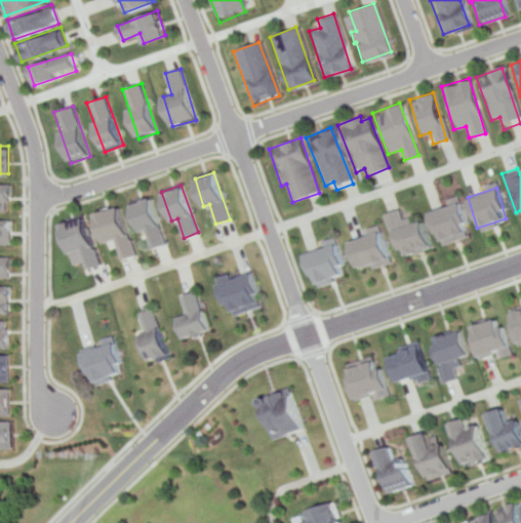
[(456,195),(444,198),(446,206),(428,211),(437,243),(468,235),(456,195)]
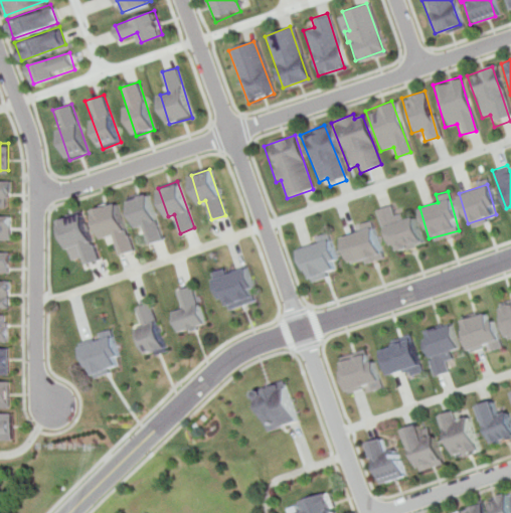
[(148,243),(161,238),(146,192),(128,198),(136,226),(142,224),(148,243)]
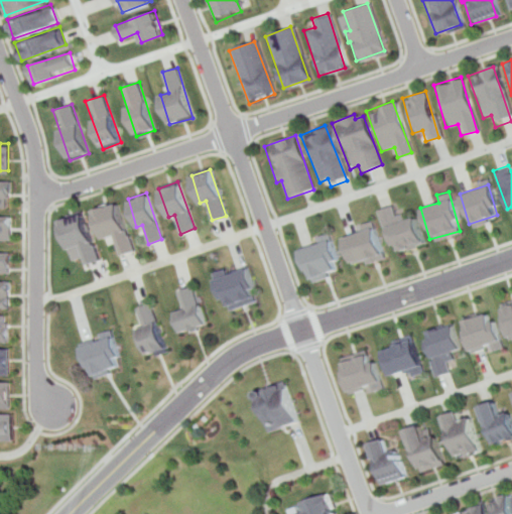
[(112,237),(118,255),(132,251),(117,203),(93,211),(102,240),(112,237)]
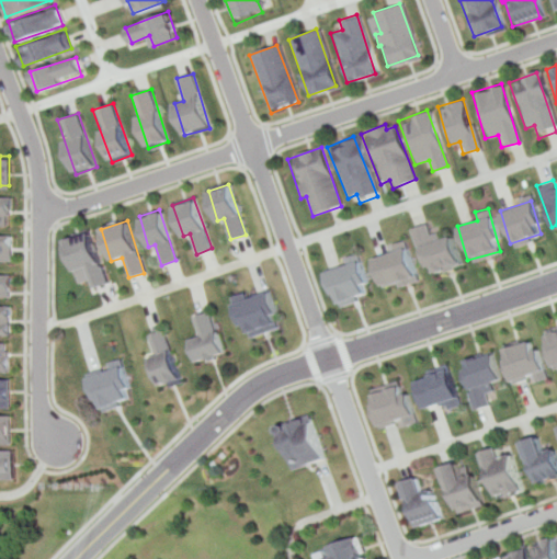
[(458,264),(450,234),(434,239),(429,220),(408,227),(423,275),(458,264)]
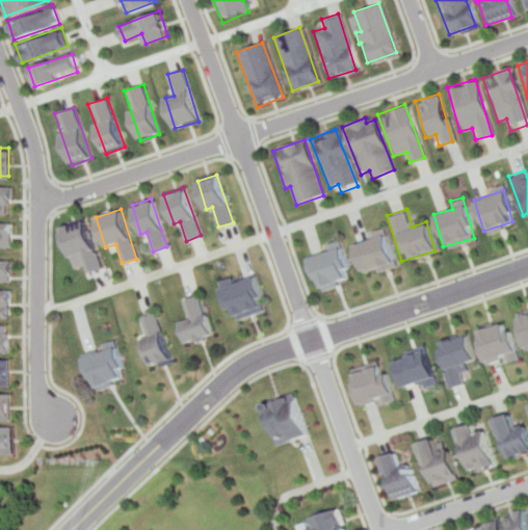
[(85,219),(60,228),(74,268),(84,265),(86,273),(101,268),(85,219)]
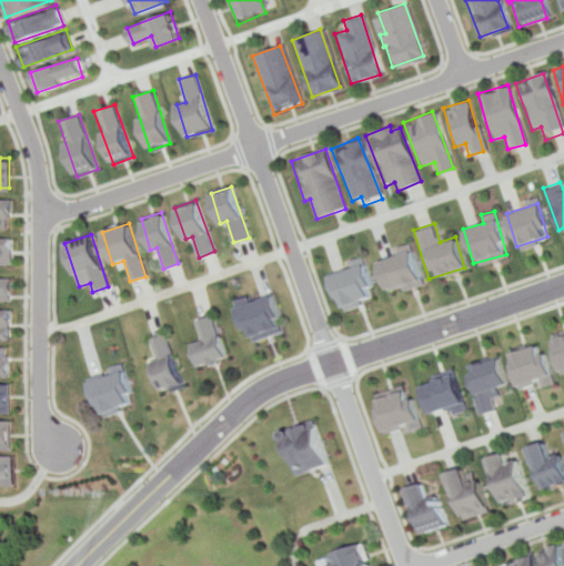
[(0,262),(9,262),(9,239),(0,239),(0,262)]
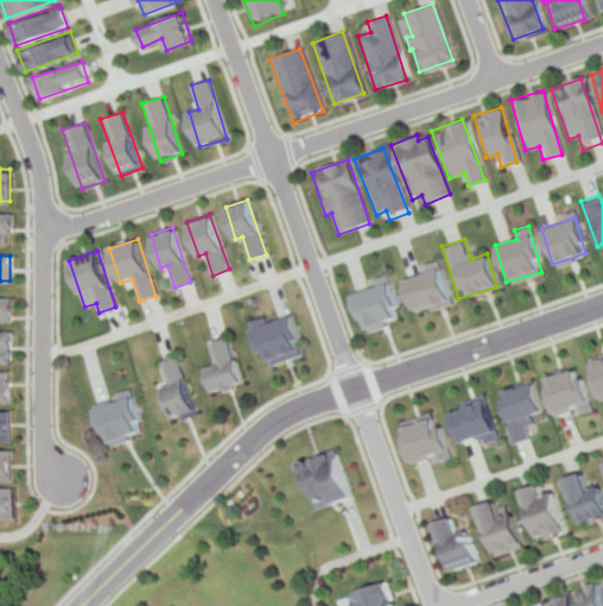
[(420,265),(423,273),(401,281),(413,316),(450,303),(435,260),(420,265)]
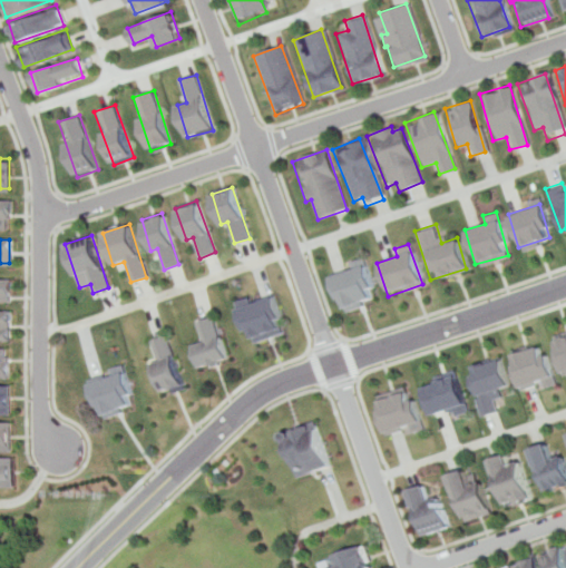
[(341,311),(376,301),(362,258),(349,262),(351,270),(330,276),(341,311)]
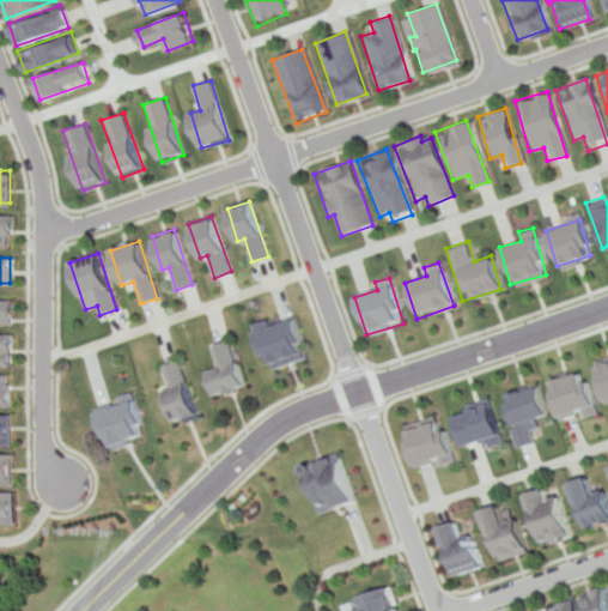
[(0,324),(10,324),(10,300),(0,300),(0,324)]
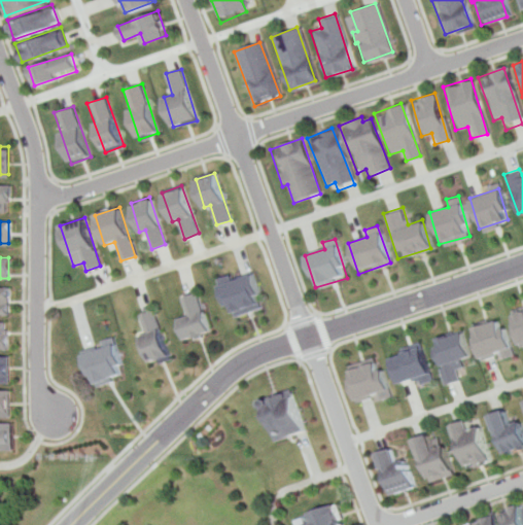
[(218,281),(233,317),(264,305),(249,270),(218,281)]
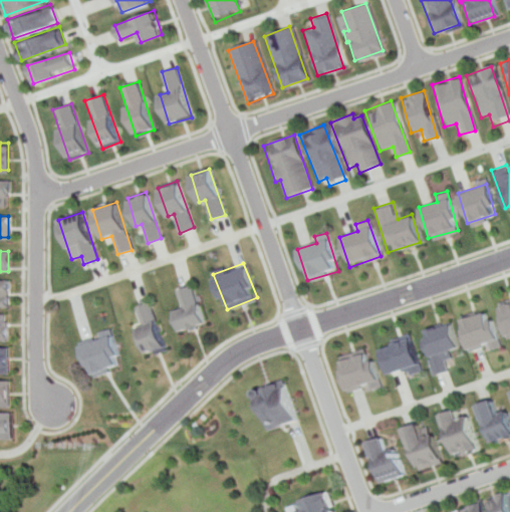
[(0,306),(8,306),(8,279),(0,279),(0,306)]
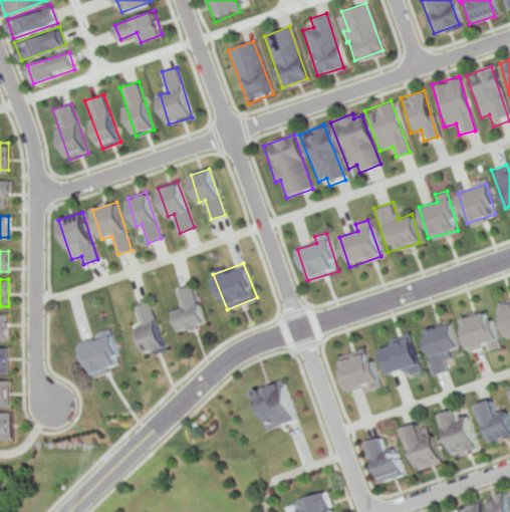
[(177,287),(183,307),(175,309),(182,331),(206,323),(193,283),(177,287)]
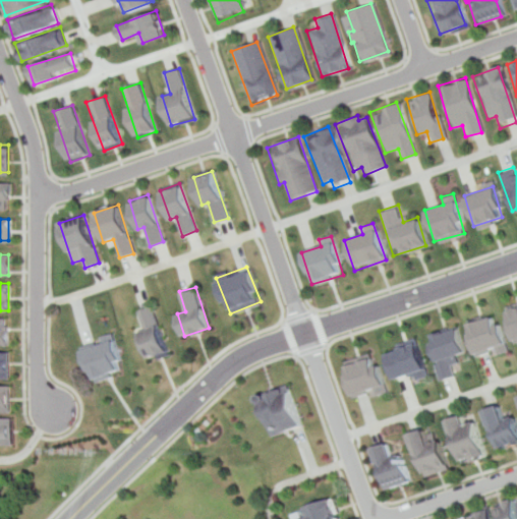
[(503,316),(511,341),(516,339),(516,300),(501,306),(505,316),(503,316)]
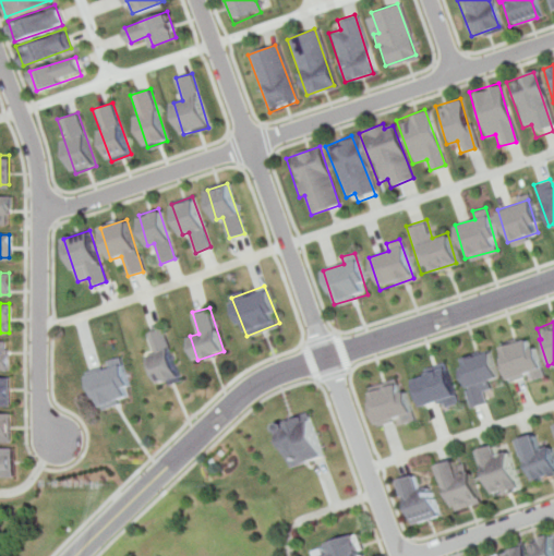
[(145,331),(160,386),(180,379),(165,326),(145,331)]
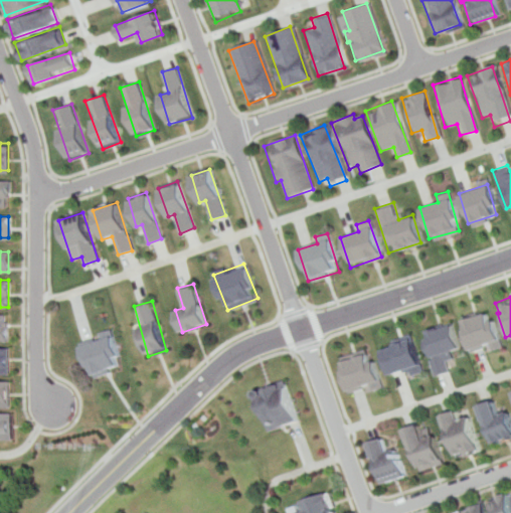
[(456,318),(466,352),(497,343),(487,309),(456,318)]
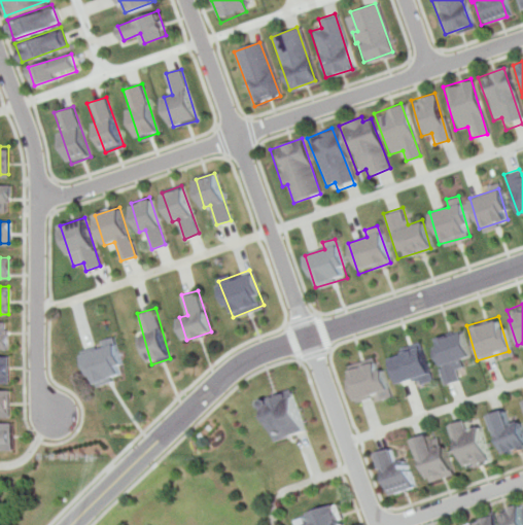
[(426,339),(441,383),(462,377),(456,358),(465,355),(456,328),(426,339)]
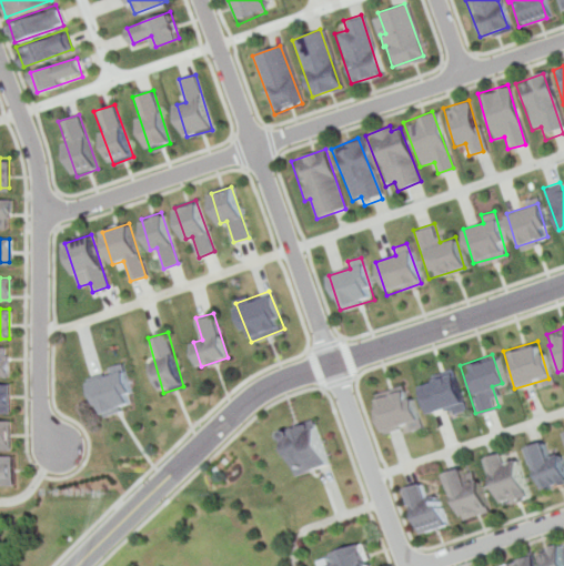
[(461,408),(449,370),(415,381),(426,412),(446,405),(449,413),(461,408)]
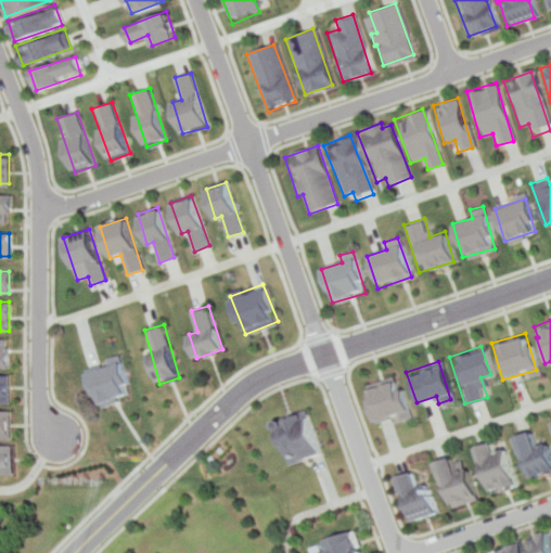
[(91,373),(101,401),(130,390),(120,362),(91,373)]
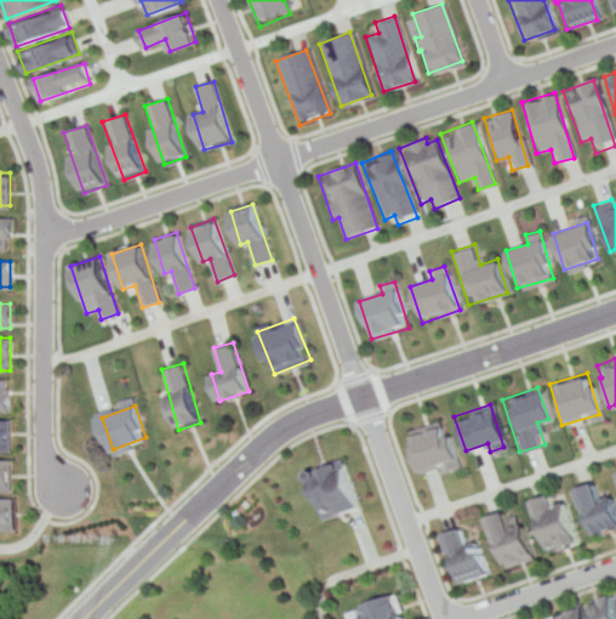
[(0,450),(11,450),(10,418),(0,418),(0,450)]
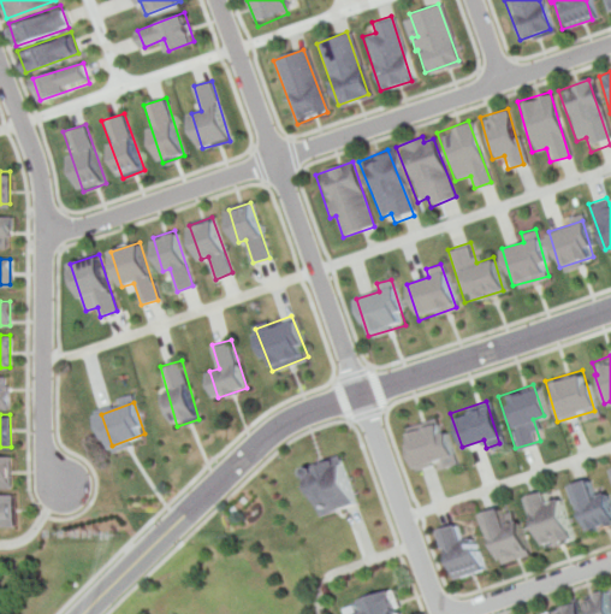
[(413,470),(450,459),(438,415),(401,425),(413,470)]
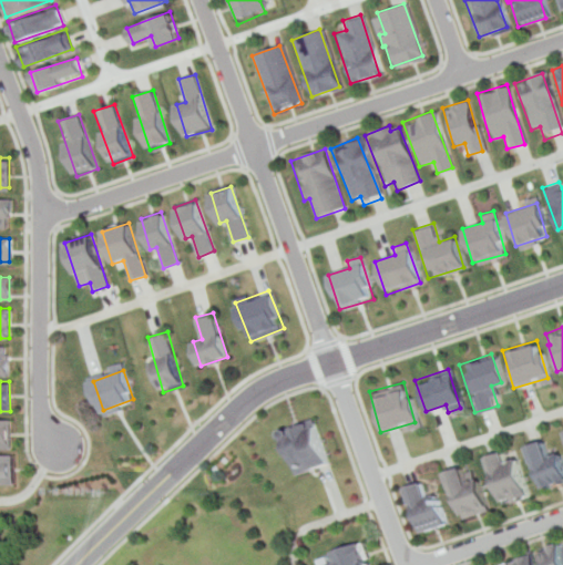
[(0,449),(10,449),(10,417),(0,417),(0,449)]
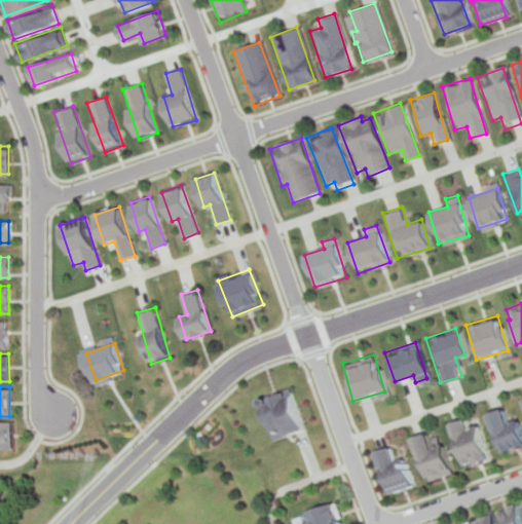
[(302,431),(273,440),(260,397),(288,387),(302,431)]
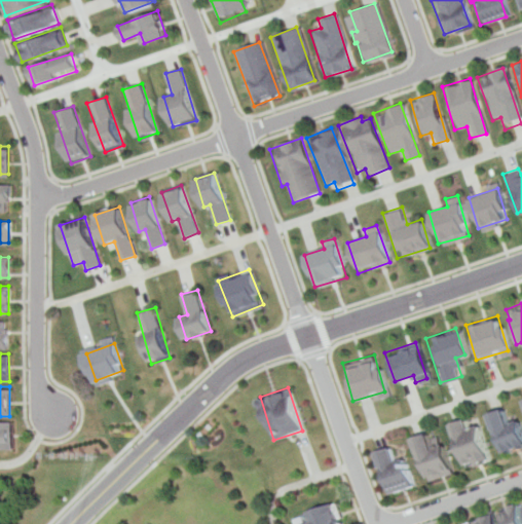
[(495,406),(500,422),(516,417),(521,435),(521,445),(497,453),(483,411),(495,406)]
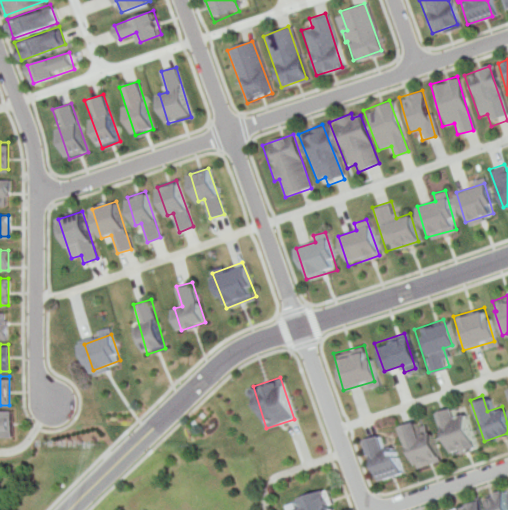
[(449,403),(454,415),(460,413),(474,447),(451,456),(432,410),(449,403)]
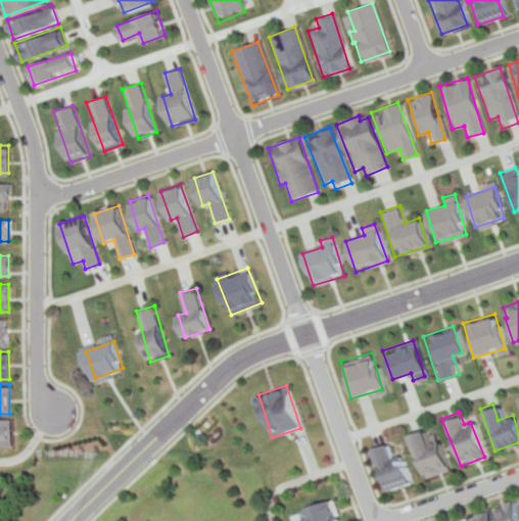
[(0,419),(10,420),(10,445),(0,445),(0,419)]
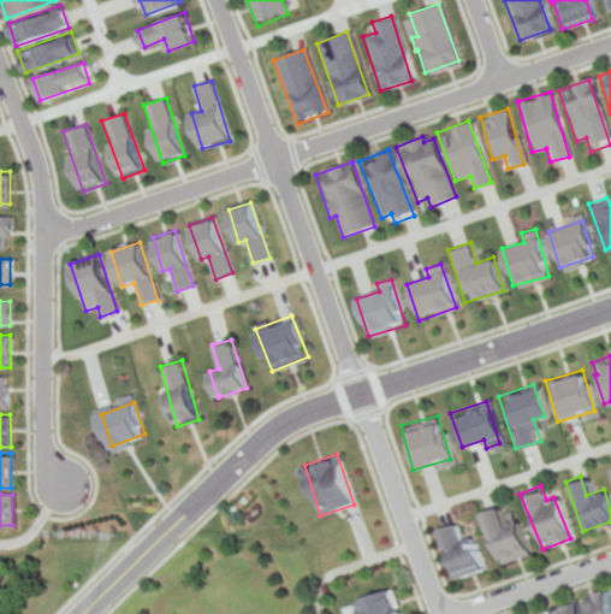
[(497,506),(503,521),(512,518),(527,553),(496,565),(475,514),(497,506)]
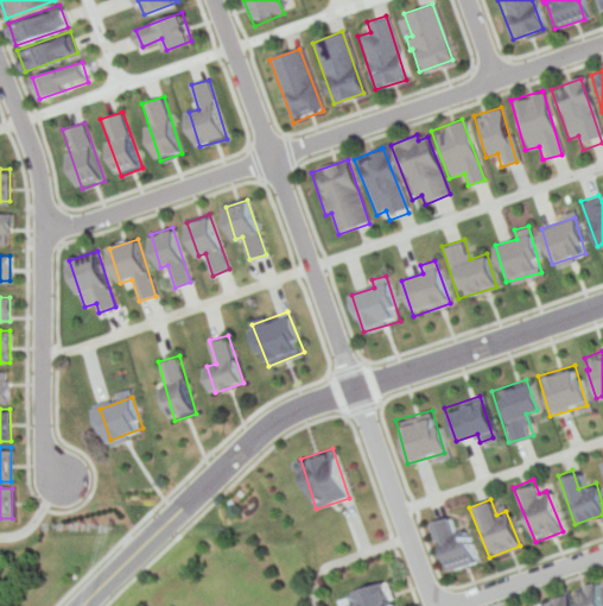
[(446,516),(452,534),(463,530),(474,561),(446,572),(429,522),(446,516)]
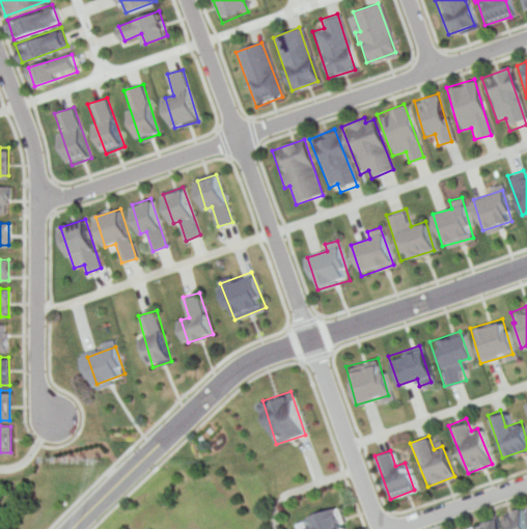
[(343,528),(308,528),(304,518),(336,507),(343,528)]
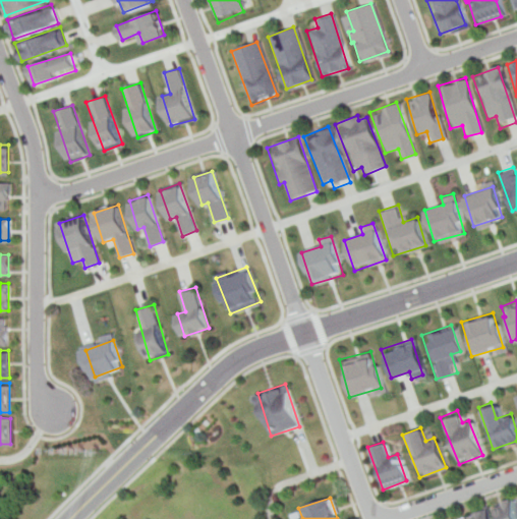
[(493,518),(487,505),(506,498),(514,518),(493,518)]
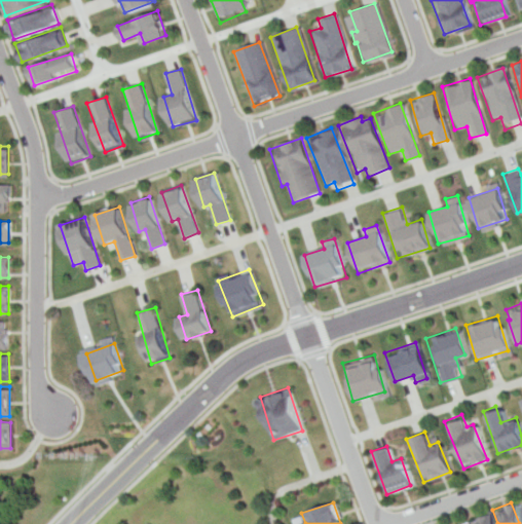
[(473,523),(472,521),(487,515),(490,523),(473,523)]
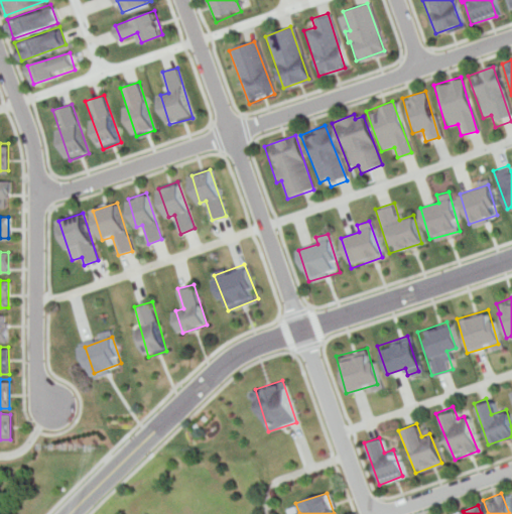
All buildings are outlined.
